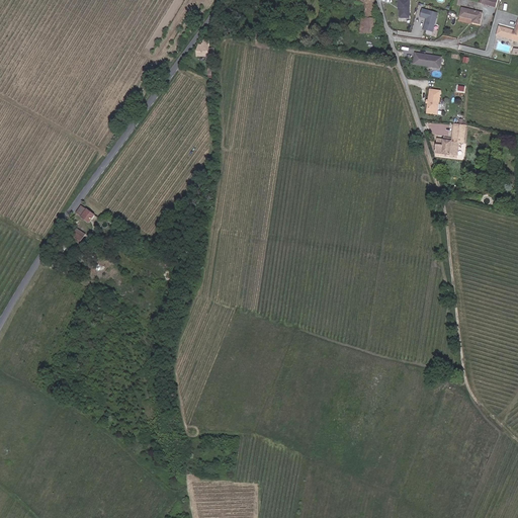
[(376,33),(376,17),(374,0),(357,0),(357,3),(365,5),(368,6),(366,20),(364,19),(363,32),(376,33)]
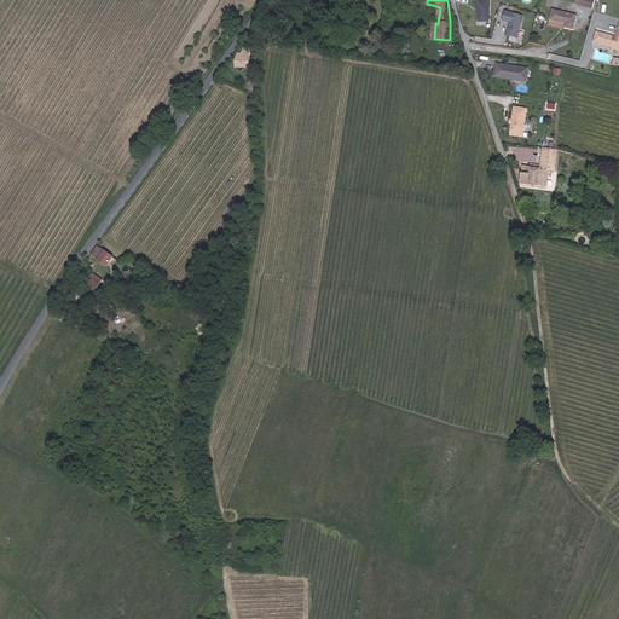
[(495,25),(496,4),(482,3),(481,12),(484,13),(484,19),(485,19),(489,23),(489,25),(495,25)]
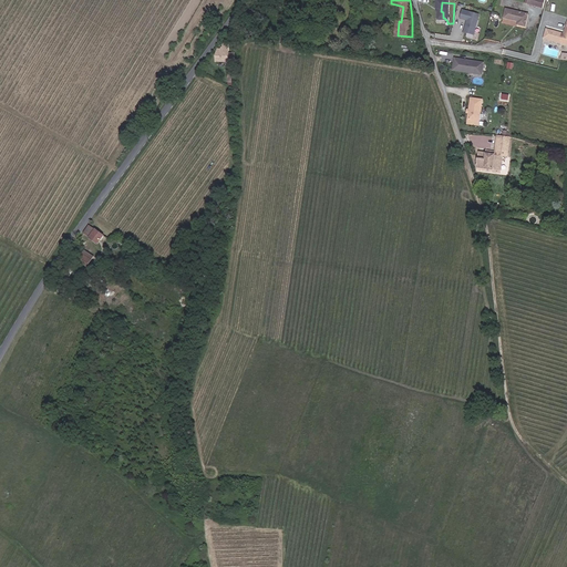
[(389,21),(399,21),(400,6),(391,3),(389,21)]
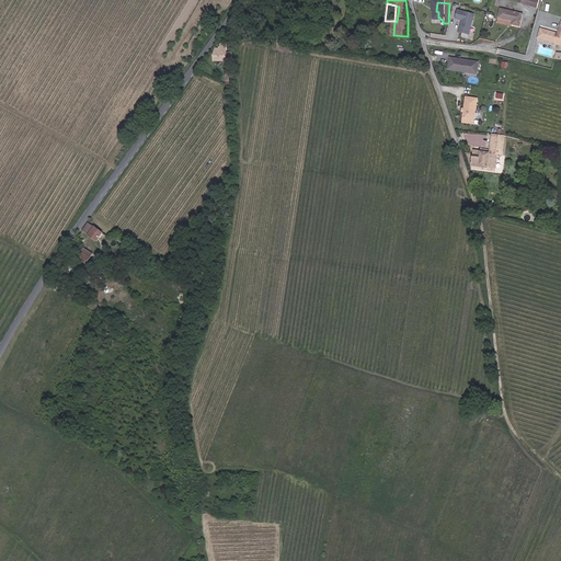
[(524,27),(526,15),(503,10),(501,20),(515,22),(515,26),(524,27)]
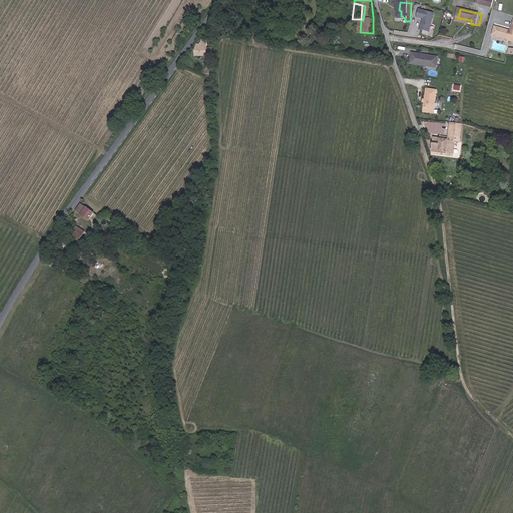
[(433,35),(438,17),(423,12),(421,20),(428,22),(428,24),(427,24),(424,32),(433,35)]
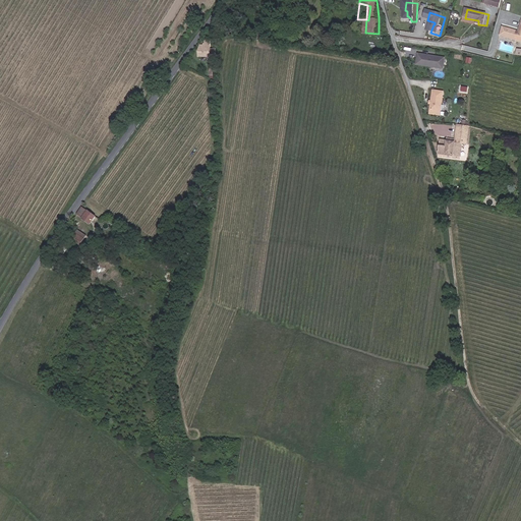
[(520,26),(520,32),(504,27),(503,37),(520,40),(520,26)]
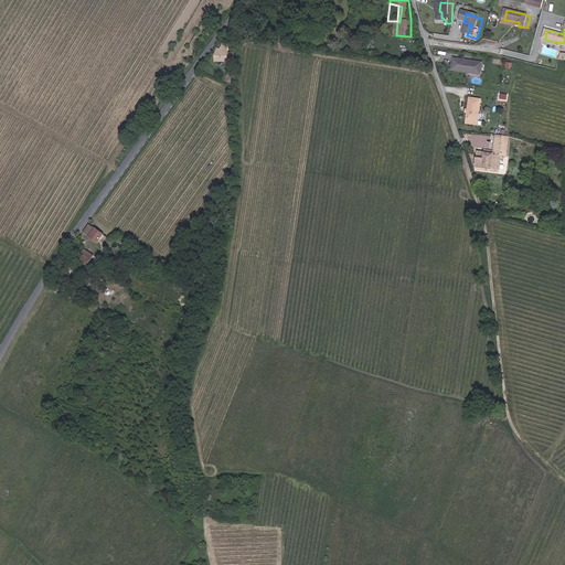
[(228,54),(228,40),(221,41),(222,43),(221,44),(221,45),(217,45),(215,55),(214,55),(214,63),(228,62),(228,61),(228,54)]
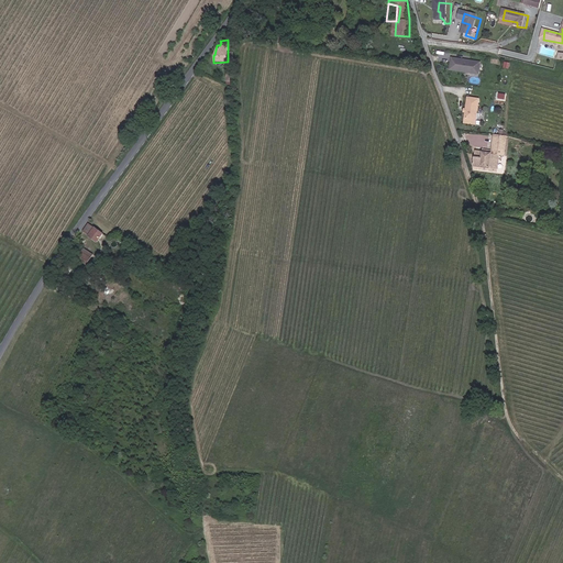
[(482,75),(483,63),(472,62),(472,63),(470,63),(470,62),(454,59),(453,72),(467,73),(467,68),(472,69),(474,74),(482,75)]
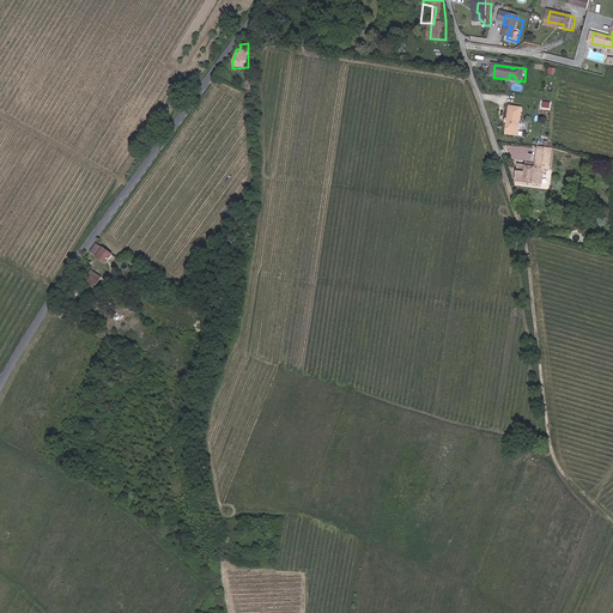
[(517,129),(520,107),(508,105),(505,128),(517,129)]
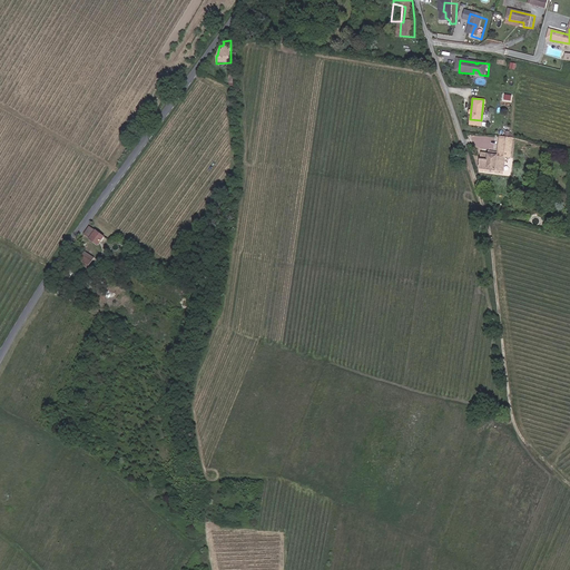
[(481,159),(480,168),(503,173),(505,158),(512,159),(512,136),(500,135),(498,154),(498,160),(489,159),(481,159)]
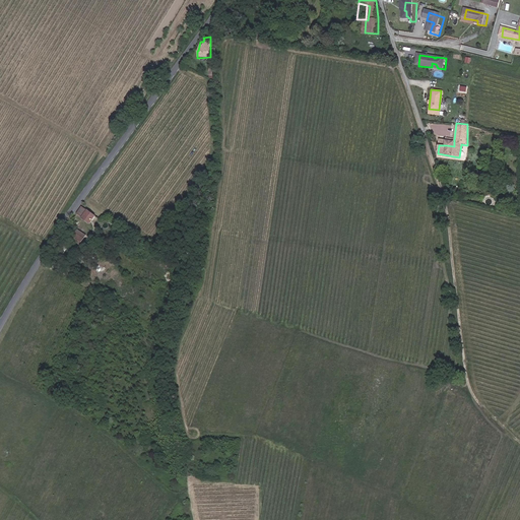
[(89,223),(94,216),(80,206),(76,213),(89,223)]
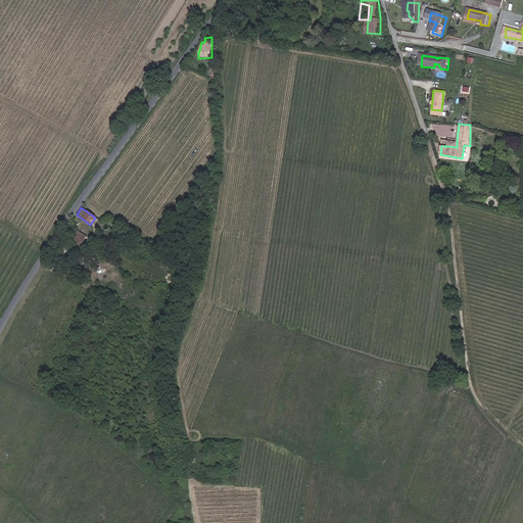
[(73,242),(80,247),(86,237),(78,232),(70,242),(73,242)]
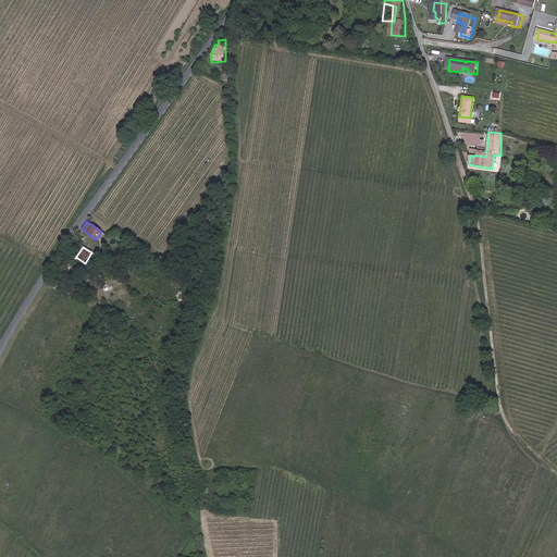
[(81,268),(85,263),(77,258),(74,263),(81,268)]
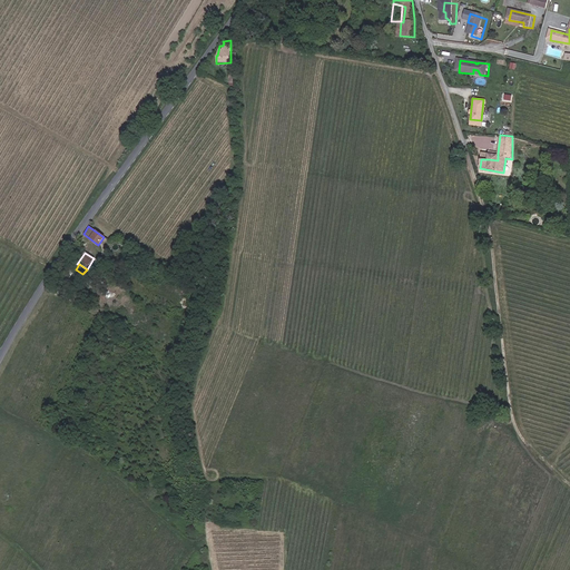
[(76,283),(82,287),(87,281),(81,276),(76,283)]
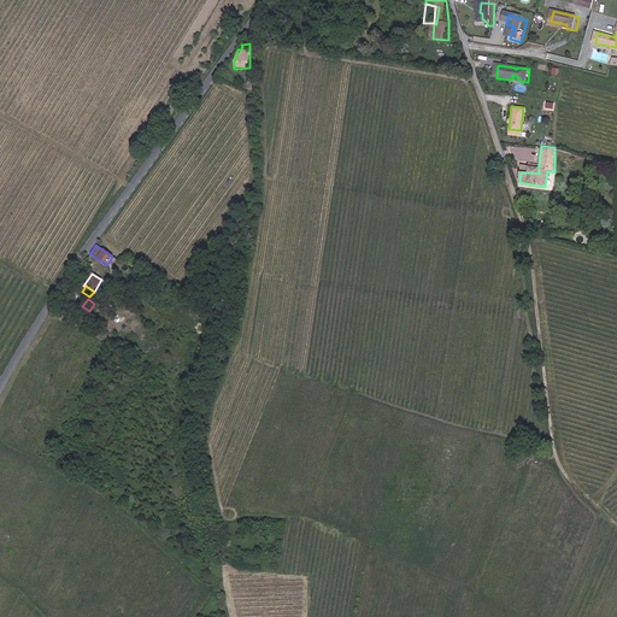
[(505,454),(517,459),(521,451),(507,446),(505,454)]
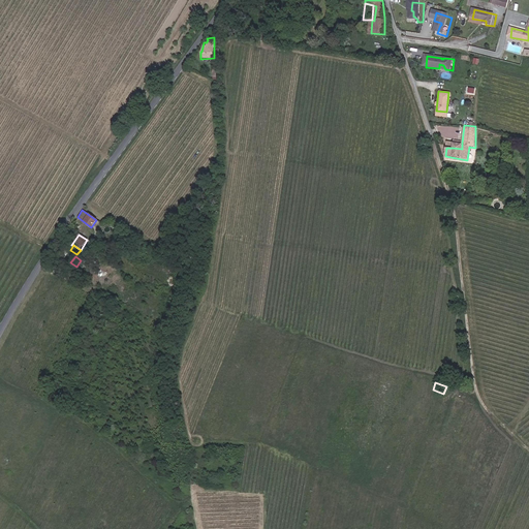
All buildings are outlined.
